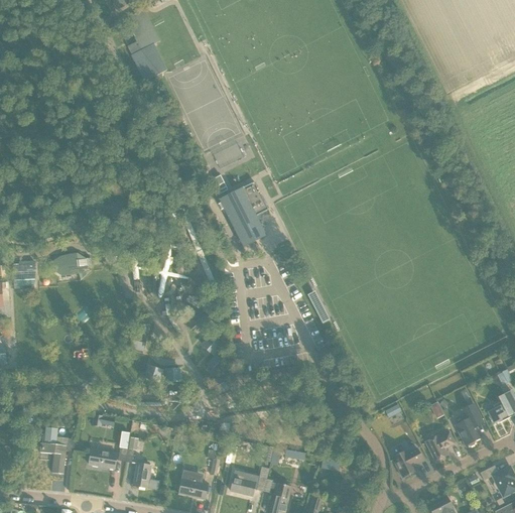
[(105,0),(110,10),(115,7),(111,0),(105,0)]
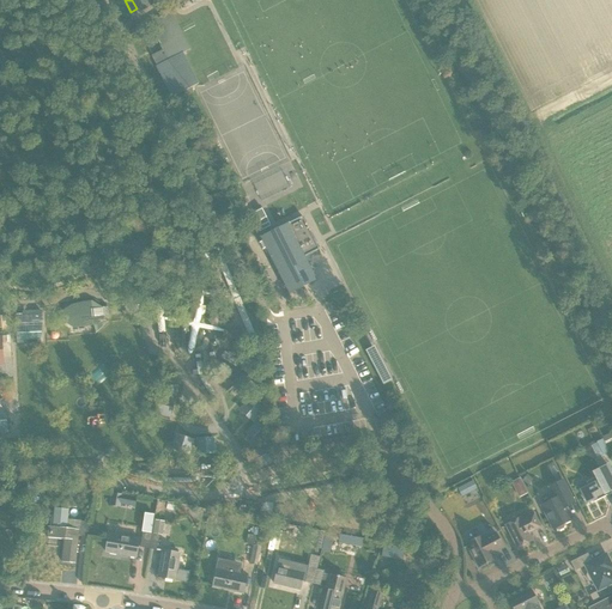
[(150,19),(161,43),(149,49),(191,133),(204,127),(185,89),(198,83),(182,50),(189,47),(171,10),(150,19)]
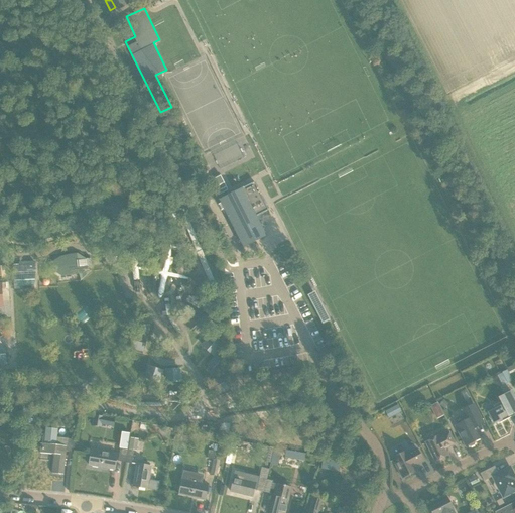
[(244,144),(239,146),(242,155),(248,153),(244,144)]
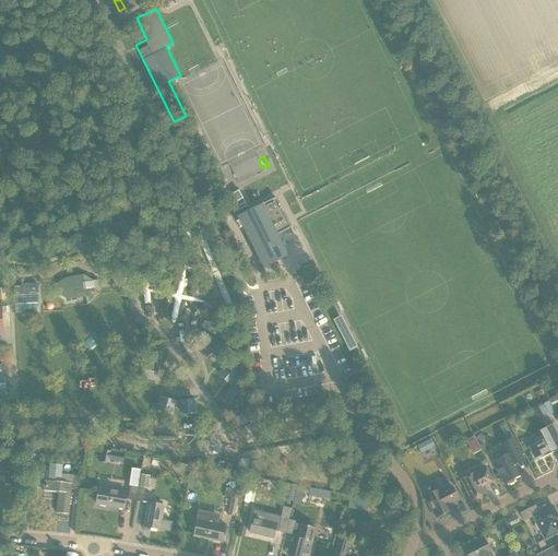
[(238,188),(226,193),(235,210),(246,203),(238,188)]
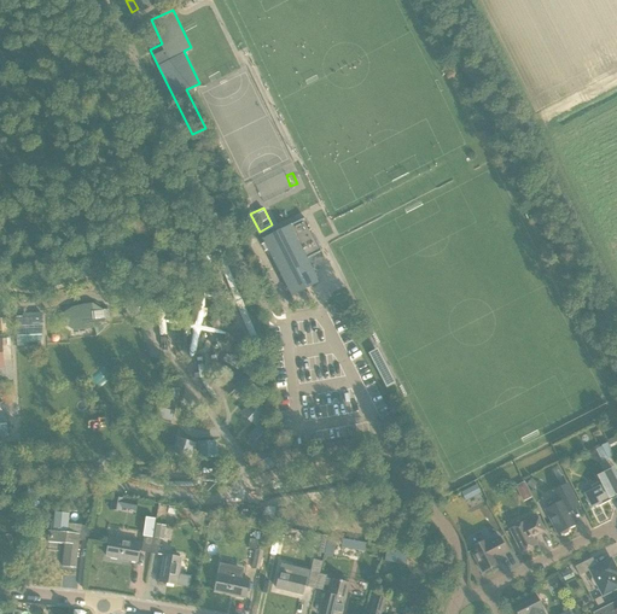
[(304,256),(321,247),(306,216),(262,237),(291,293),(316,280),(304,256)]
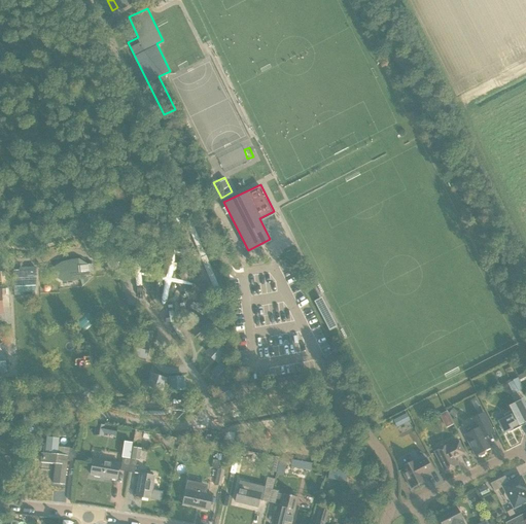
[(190,208),(181,211),(216,294),(224,291),(190,208)]
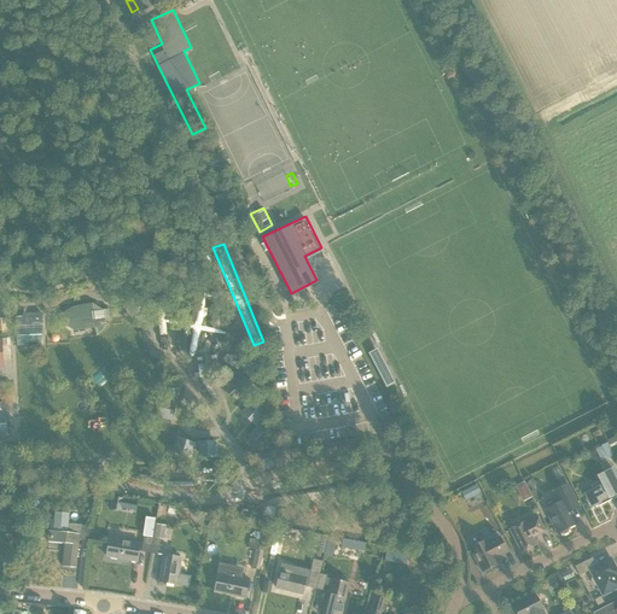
[(209,246),(197,252),(204,267),(216,261),(209,246)]
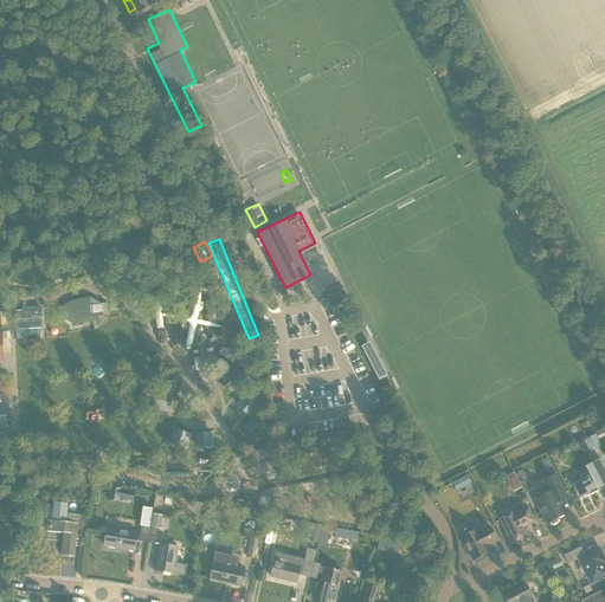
[(167,265),(178,270),(186,256),(174,250),(167,265)]
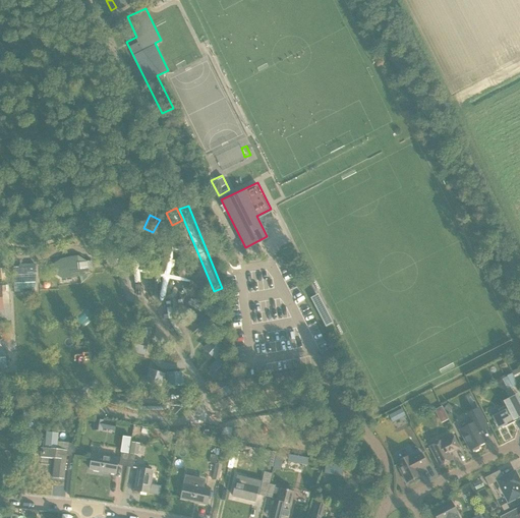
[(157,235),(164,243),(175,235),(168,226),(157,235)]
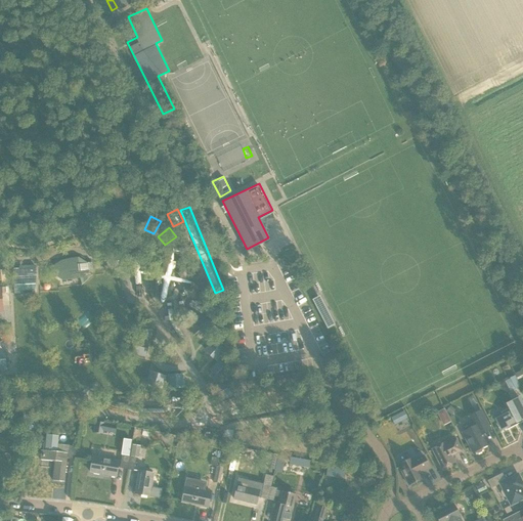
[(47,268),(45,271),(52,276),(54,272),(61,277),(79,275),(81,281),(82,281),(91,273),(88,270),(88,267),(92,267),(91,260),(87,260),(77,255),(60,257),(47,268)]
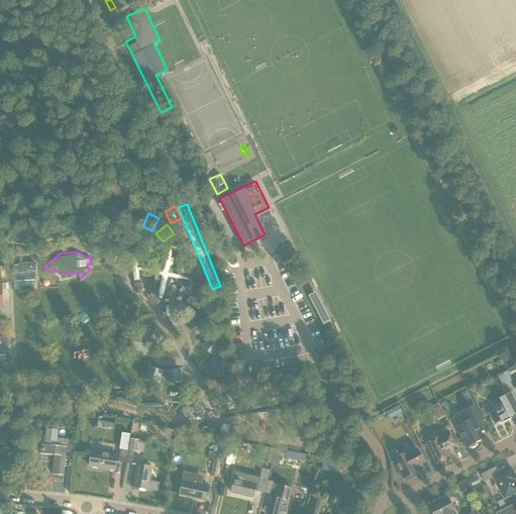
[(141,251),(127,252),(131,290),(143,293),(141,251)]
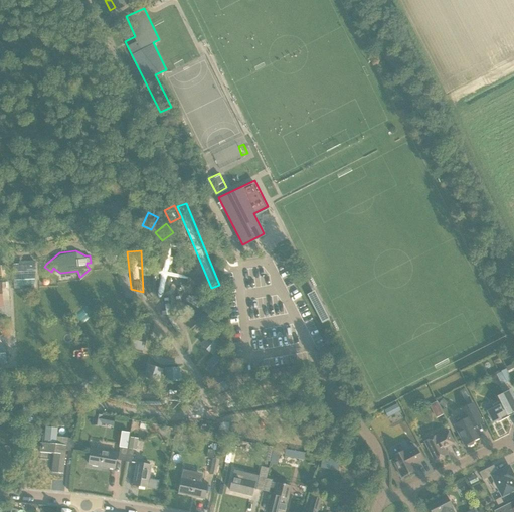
[(163,250),(155,296),(166,299),(177,254),(163,250)]
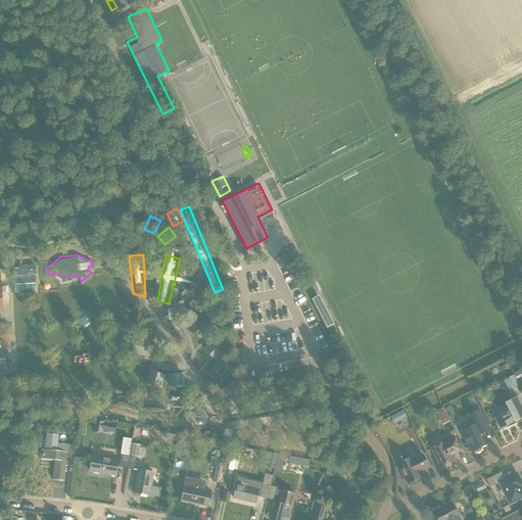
[(35,274),(13,275),(14,289),(36,288),(35,274)]
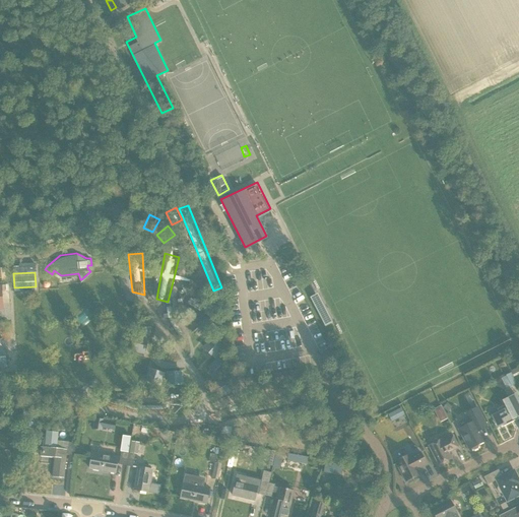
[(304,294),(318,321),(325,318),(311,289),(304,294)]
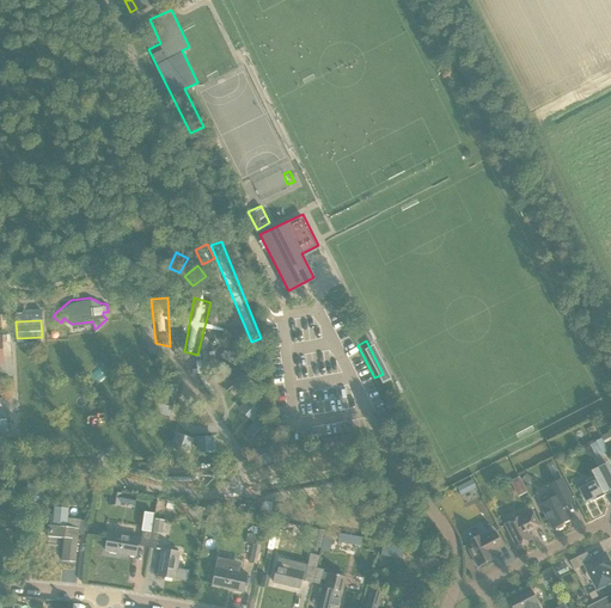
[(203,356),(194,356),(196,375),(213,399),(220,394),(206,369),(203,356)]
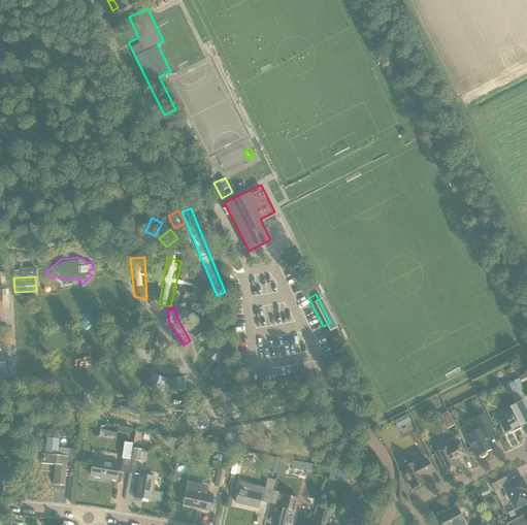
[(137,321),(136,336),(149,337),(150,322),(137,321)]
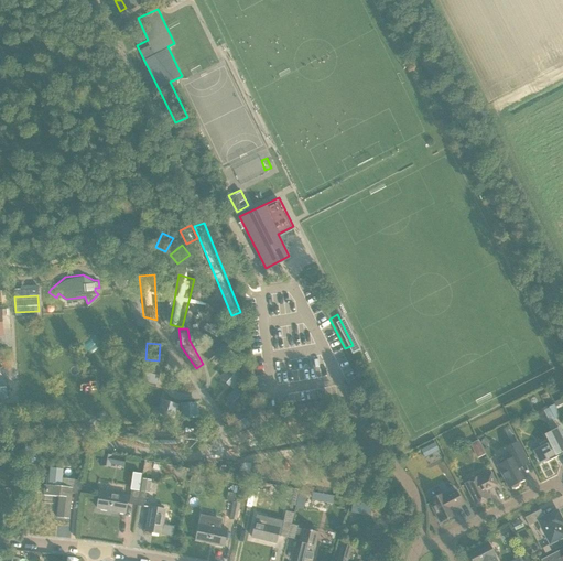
[(224,343),(216,353),(228,364),(236,354),(224,343)]
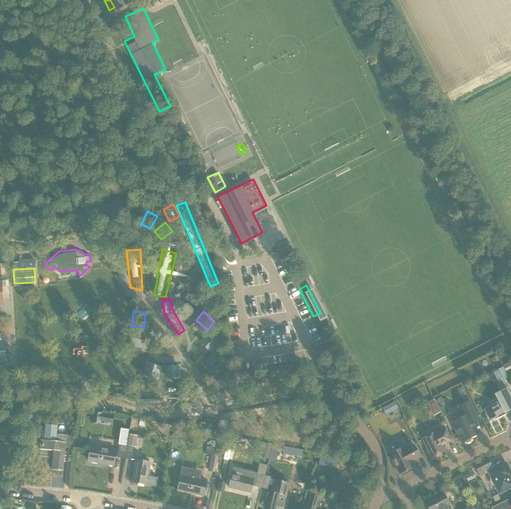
[(132,328),(128,342),(140,345),(143,331),(132,328)]
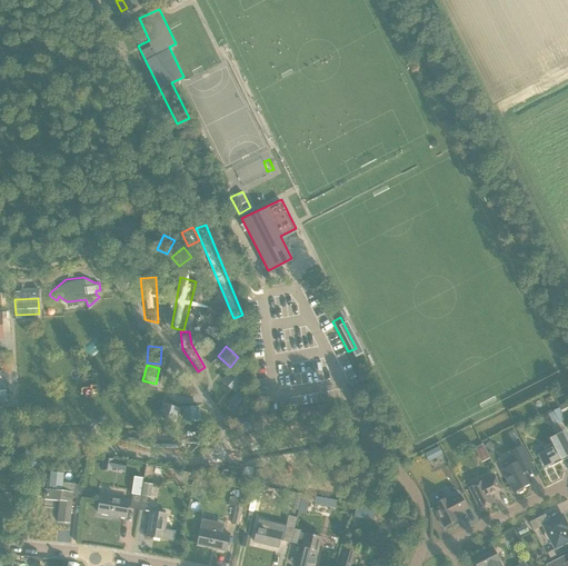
[(231,368),(223,378),(236,389),(245,379),(231,368)]
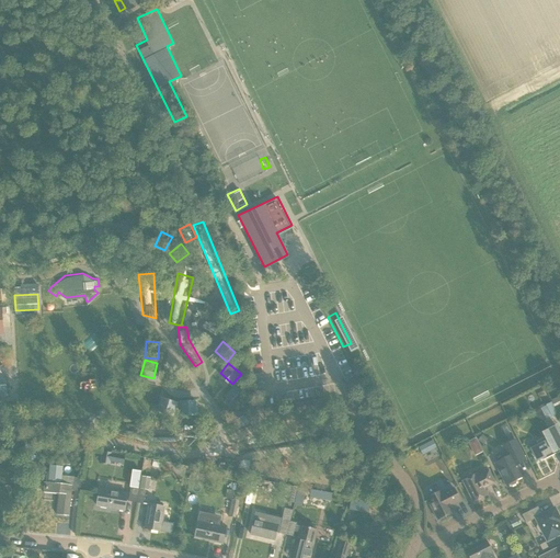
[(217,376),(221,369),(217,366),(212,372),(217,376)]
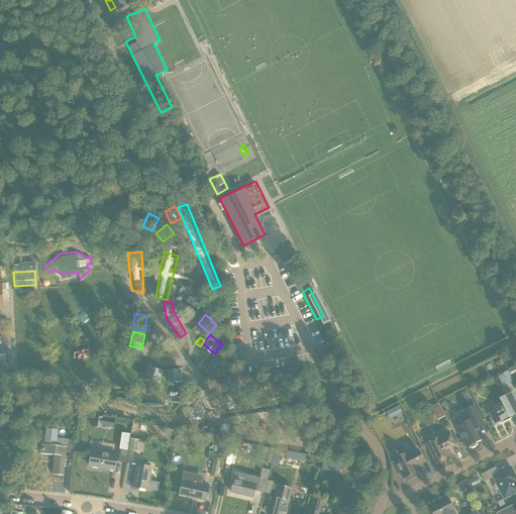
[(216,353),(208,363),(220,373),(227,364),(216,353)]
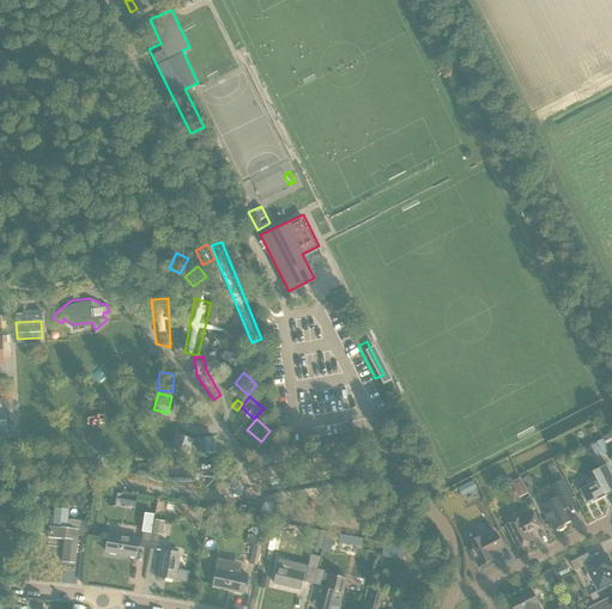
[(176,434),(173,445),(188,450),(192,439),(176,434)]
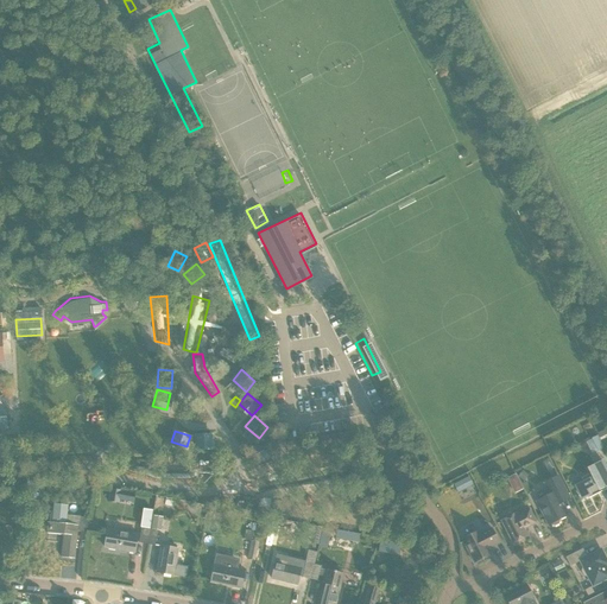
[(604,445),(596,432),(590,436),(596,449),(604,445)]
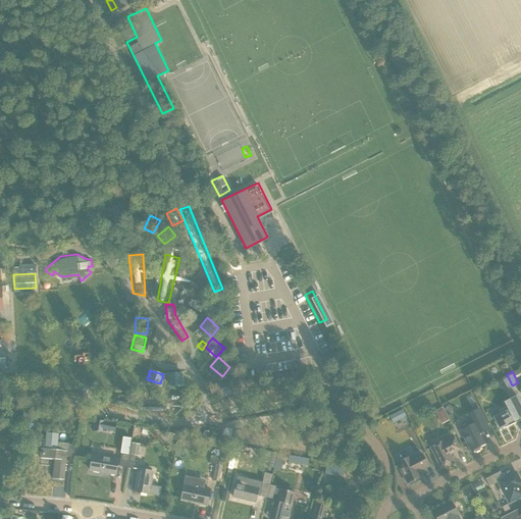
[(183,372),(168,373),(168,382),(183,381),(183,372)]
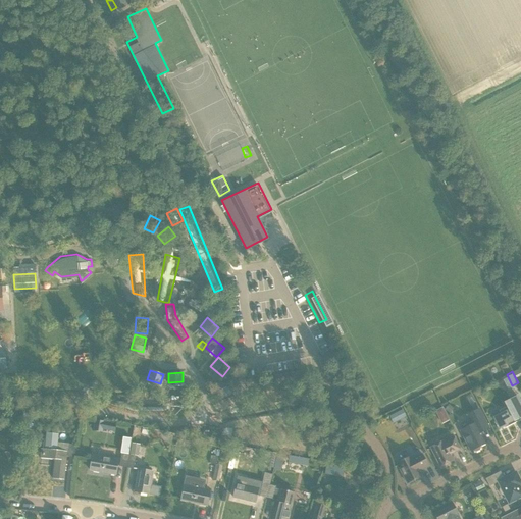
[(226,376),(216,382),(223,396),(235,388),(226,376)]
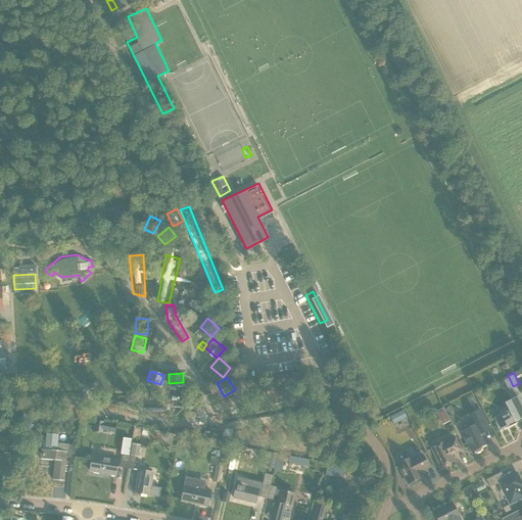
[(519,418),(521,416),(521,405),(517,395),(505,403),(507,406),(499,410),(501,414),(493,417),(500,428),(504,425),(505,427),(520,420),(519,418)]
